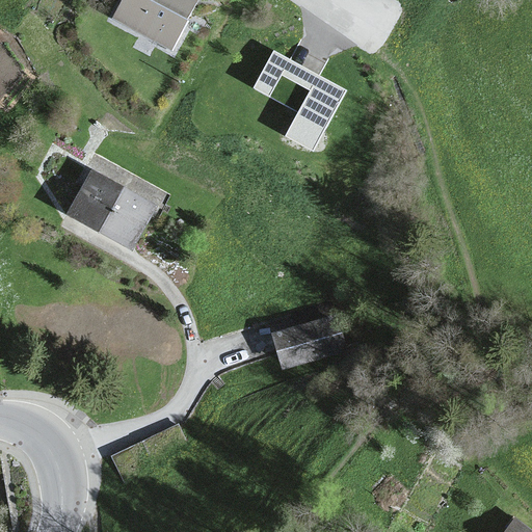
[(171,50),(197,0),(122,0),(112,19),(171,50)]
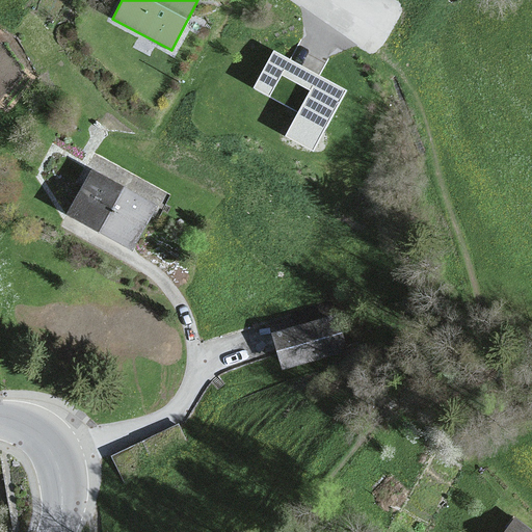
[(348,90),(273,50),(253,88),(269,97),(281,76),(309,90),(285,136),(314,152),(348,90)]
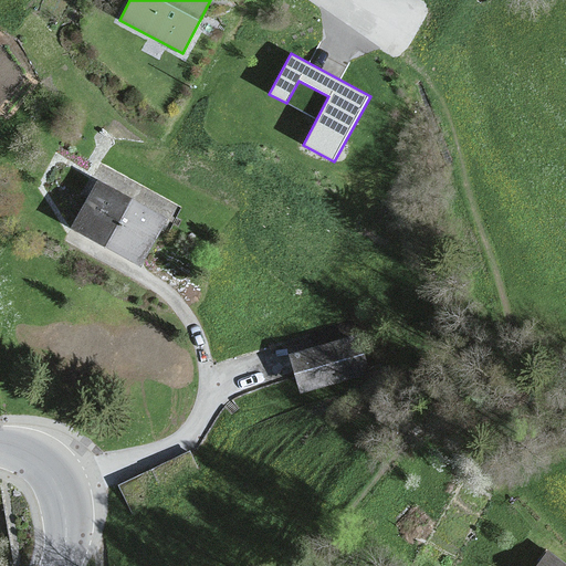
[(167,218),(97,180),(72,227),(143,263),(167,218)]
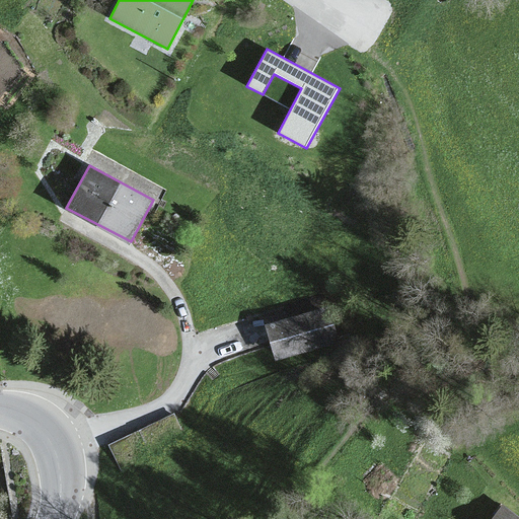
[(338,305),(266,324),(275,359),(347,340),(338,305)]
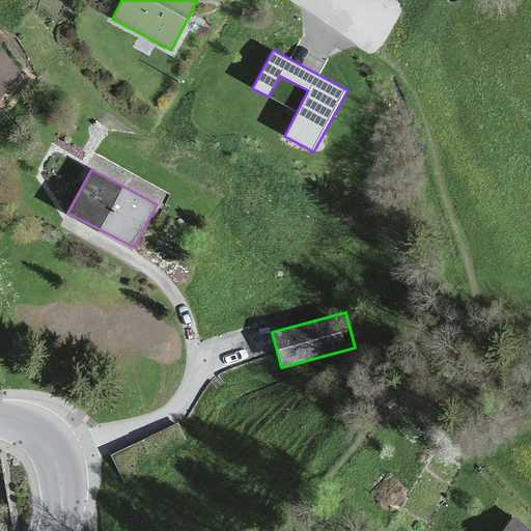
[(178,422),(111,455),(124,484),(193,452),(178,422)]
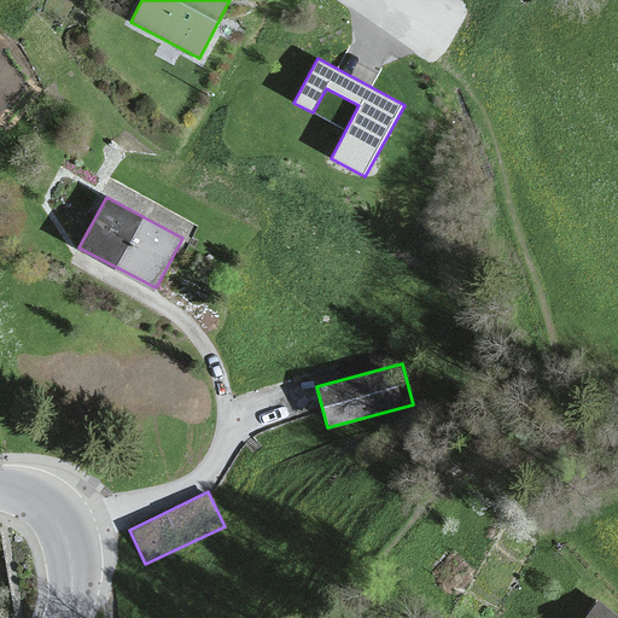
[(616,617),(593,605),(584,617),(616,617)]
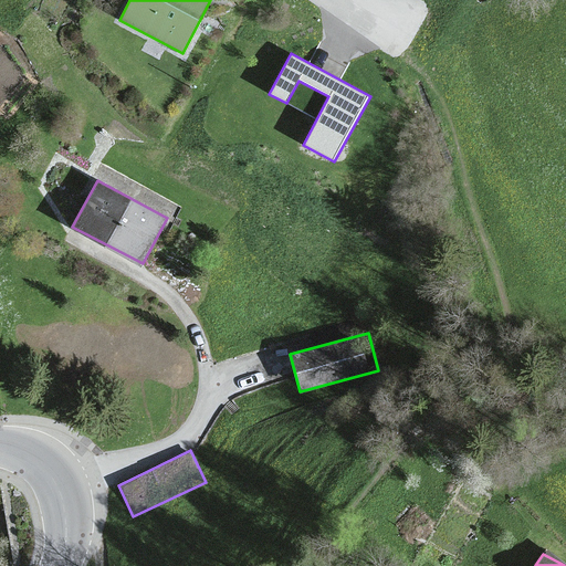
All buildings are outlined.
